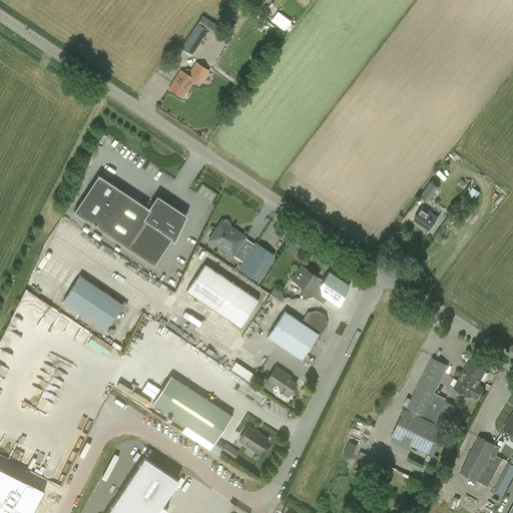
[(271,20),(286,30),(292,21),(278,11),(271,20)]
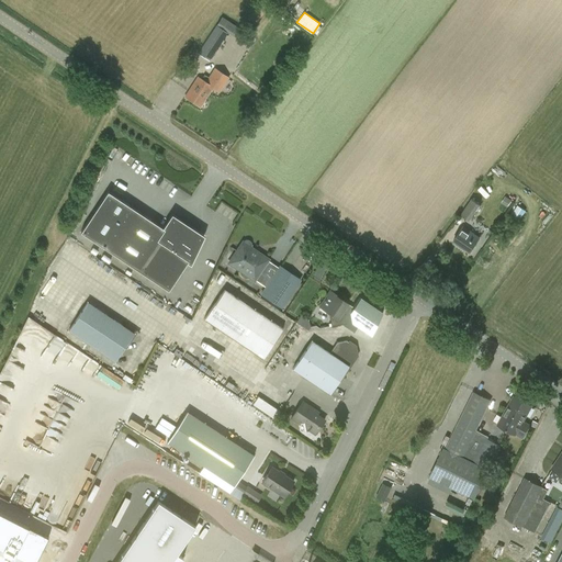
[(238,27),(222,17),(216,24),(217,25),(198,53),(209,60),(228,32),(245,44),(250,36),(238,27)]
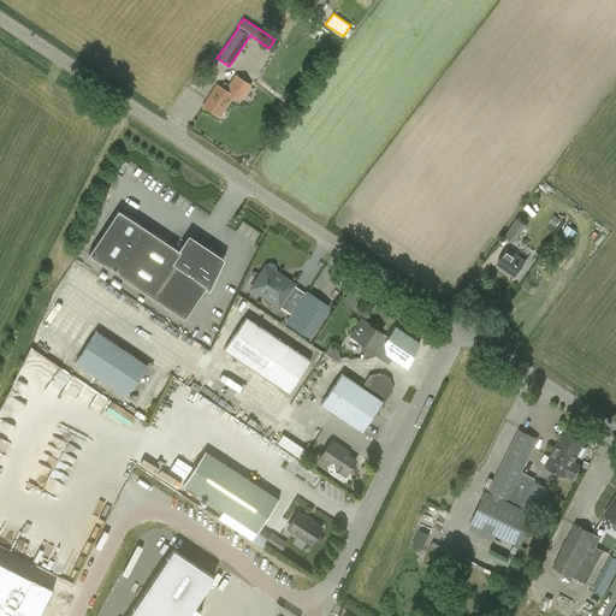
[(323,51),(337,47),(333,36),(320,41),(323,51)]
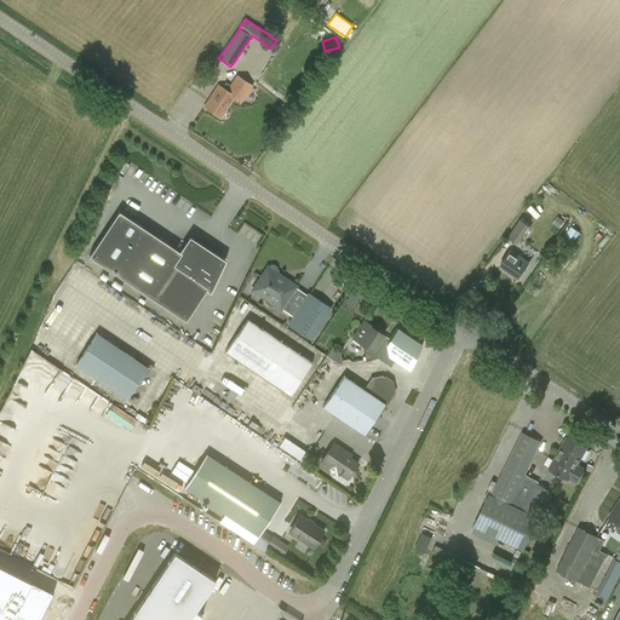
[(237,76),(231,86),(225,82),(222,87),(218,85),(204,107),(220,118),(235,97),(241,102),(252,86),(237,76)]
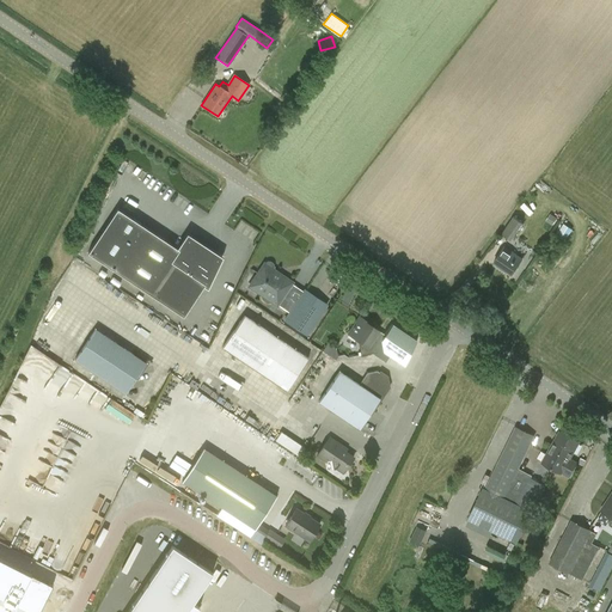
[(87,252),(183,317),(204,285),(207,286),(220,257),(188,236),(178,250),(117,208),(87,252)]
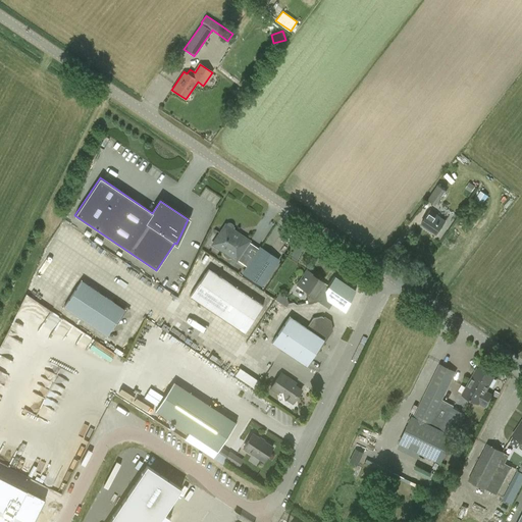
[(428,199),(436,204),(447,188),(438,183),(428,199)]
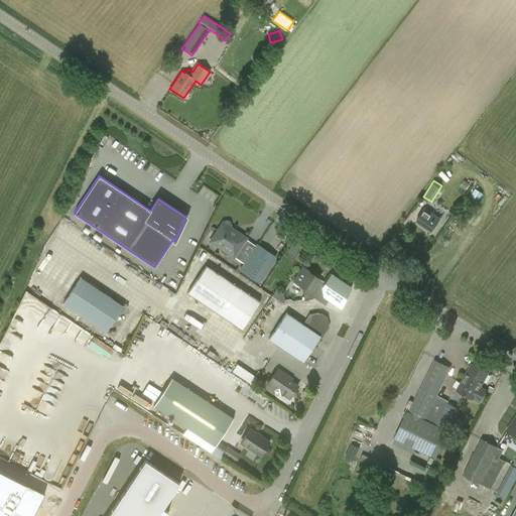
[(477,201),(483,194),(476,187),(471,196),(477,201)]
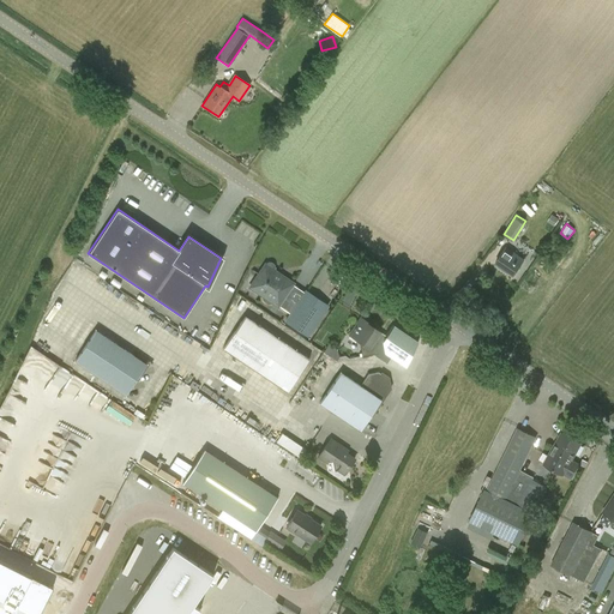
[(524,259),(506,247),(495,264),(513,276),(524,259)]
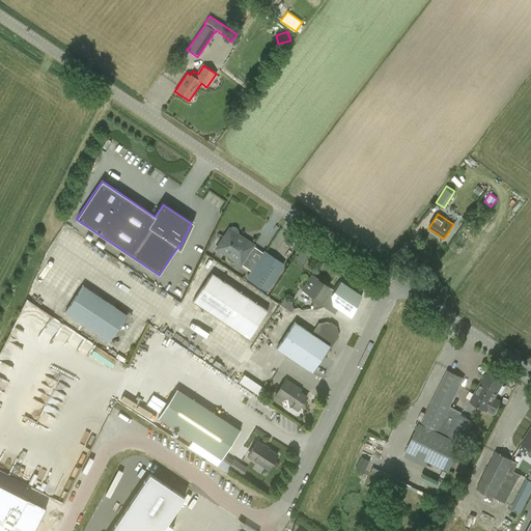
[(247,269),(250,263),(244,259),(252,247),(242,241),(241,242),(234,238),(235,236),(236,233),(235,231),(234,229),(231,229),(229,229),(227,231),(222,240),(224,241),(219,250),(225,253),(227,261),(231,264),(235,263),(240,266),(241,264),(247,269)]
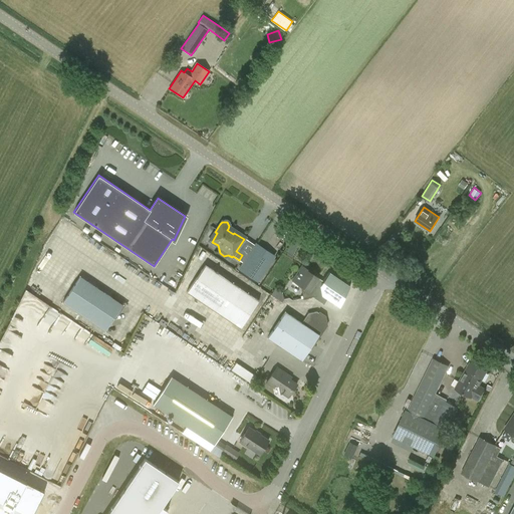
[(256,243),(239,269),(257,281),(274,256),(256,243)]
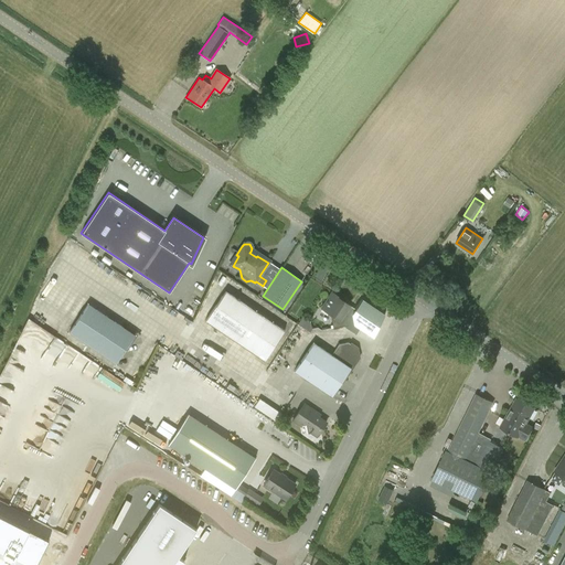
[(348,324),(345,311),(350,305),(331,292),(321,308),(330,313),(333,328),(348,324)]
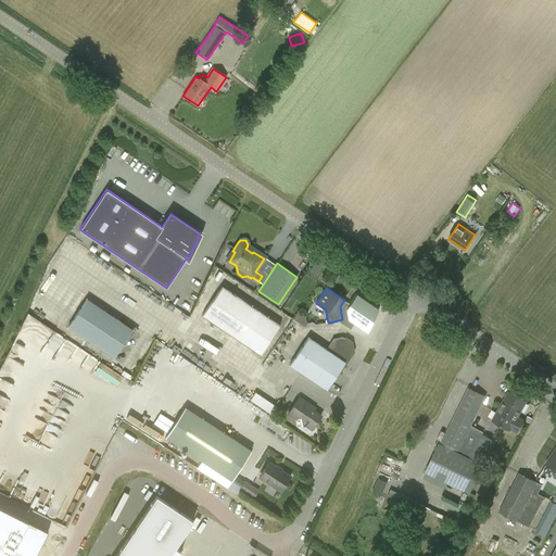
[(281,327),(222,289),(202,319),(262,356),(281,327)]
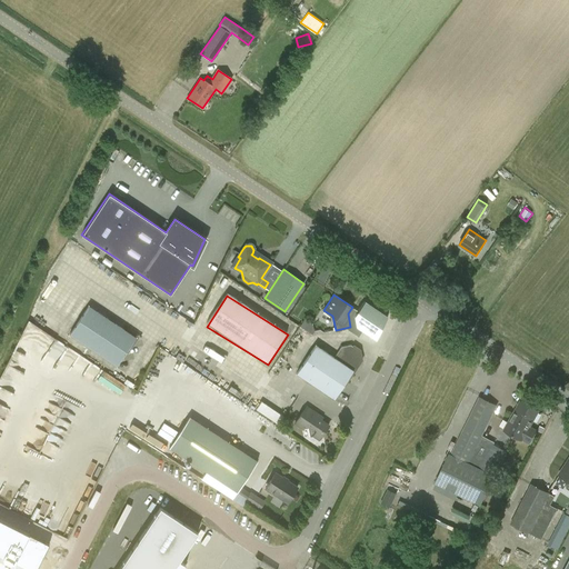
[(363,301),(355,315),(357,327),(376,340),(388,317),(363,301)]
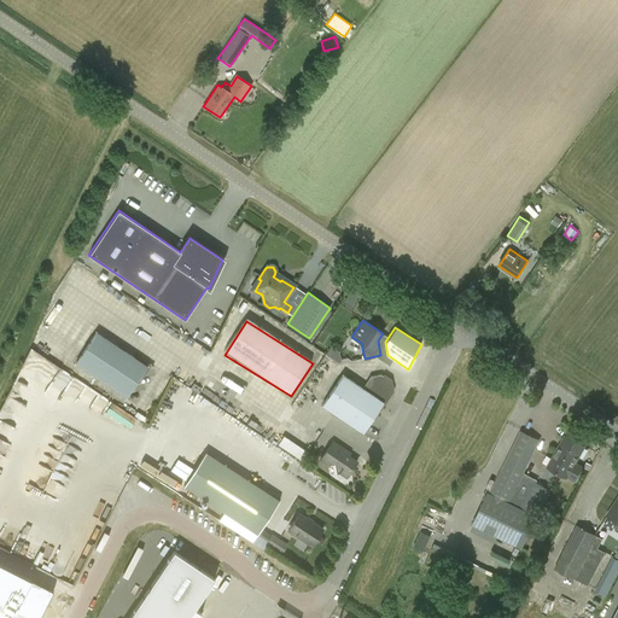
[(97,332),(76,363),(128,397),(149,366),(97,332)]
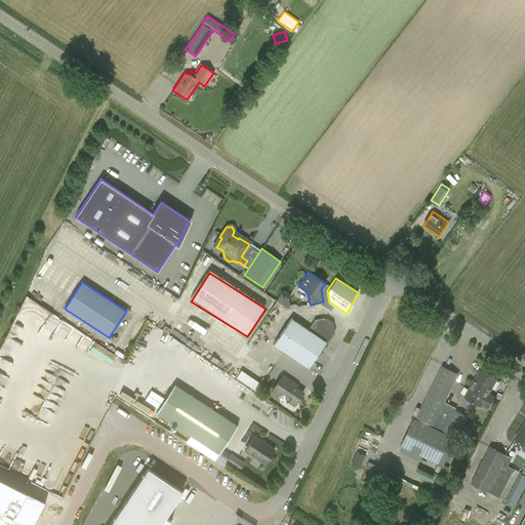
[(286,309),(292,303),(282,293),(277,299),(286,309)]
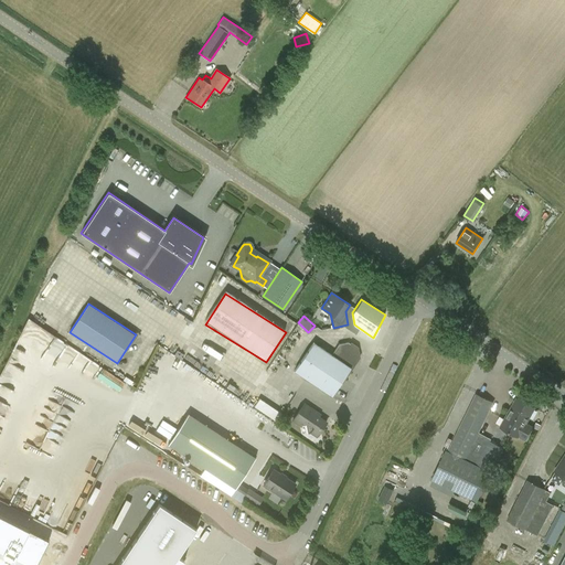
[(331,355),(312,343),(295,371),(331,396),(358,358),(356,348),(348,342),(339,344),(331,355)]
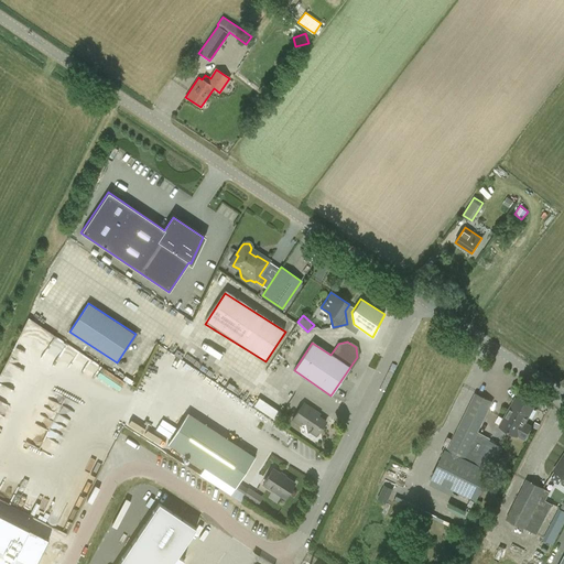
[(475,392),(446,449),(445,449),(431,479),(476,501),(490,473),(503,448),(489,441),(490,438),(479,432),(492,402),(475,392)]
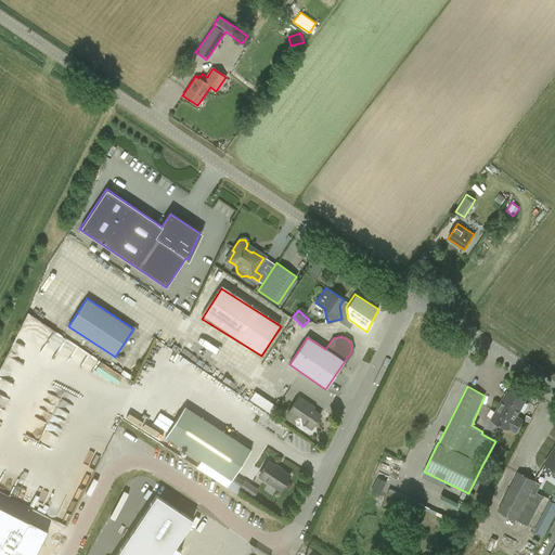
[(491,420),(510,429),(516,433),(524,418),(517,415),(526,400),(507,390),(491,420)]
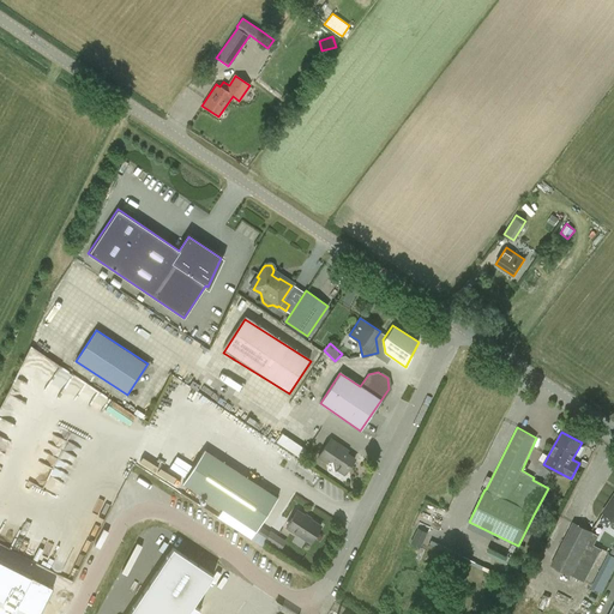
[(277,441),(300,457),(306,449),(282,433),(277,441)]
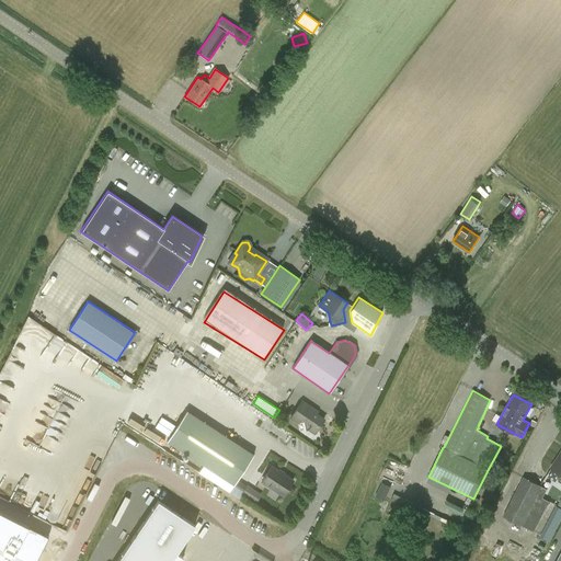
[(297,422),(304,421),(305,430),(318,427),(323,419),(312,411),(313,409),(301,400),(290,418),(297,422)]
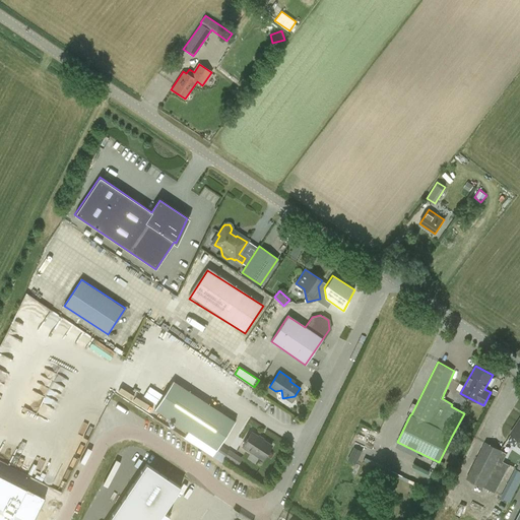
[(153,407),(216,449),(235,420),(173,380),(153,407)]
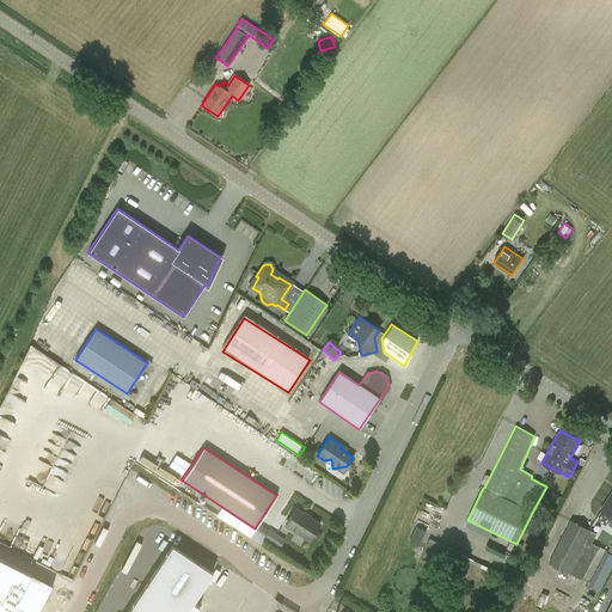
[(611,495),(601,510),(607,514),(606,515),(611,519),(609,522),(610,525),(611,526),(611,495)]
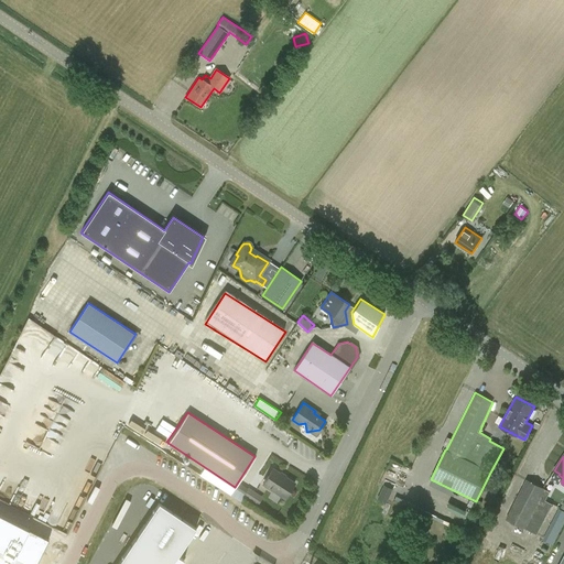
[(272,490),(284,498),(294,483),(272,468),(262,484),(264,485),(264,486),(271,490),(272,490)]
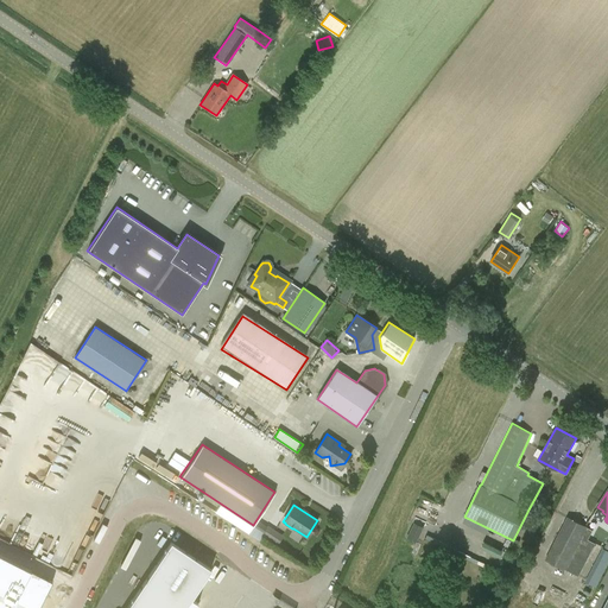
[(568,515),(545,559),(578,576),(595,543),(588,539),(594,530),(587,526),(588,526),(568,515)]
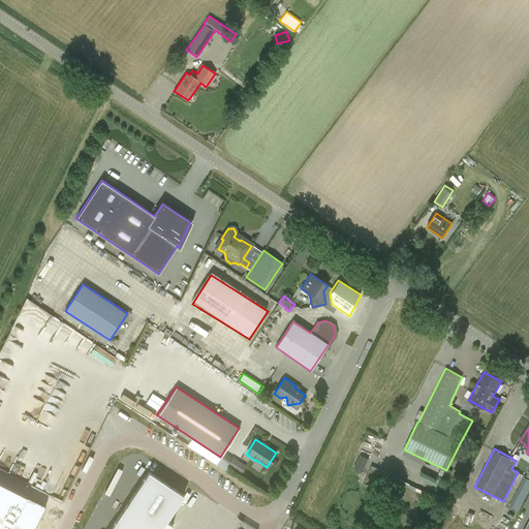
[(353,468),(362,472),(368,459),(360,455),(353,468)]
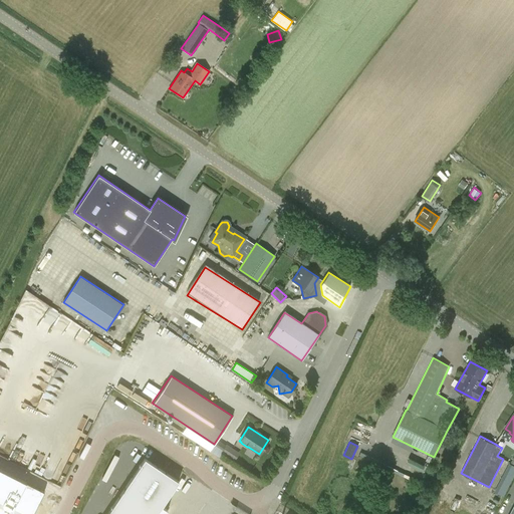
[(226,445),(221,452),(222,453),(227,456),(232,448),(226,444),(226,445)]
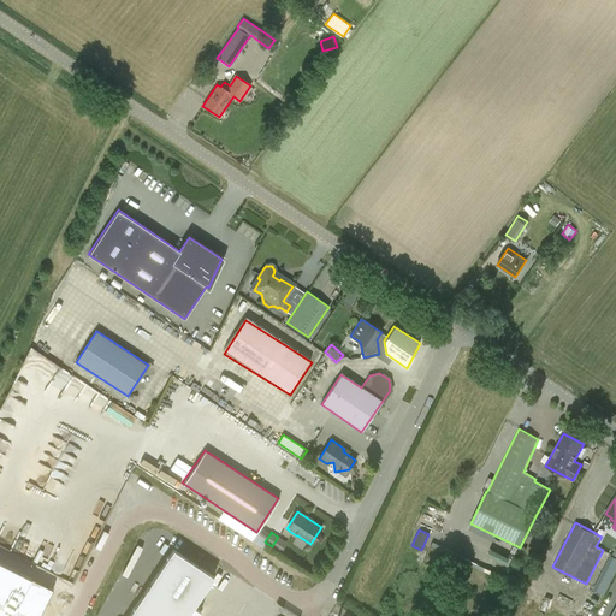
[(615,557),(610,555),(592,590),(603,596),(615,570),(615,557)]
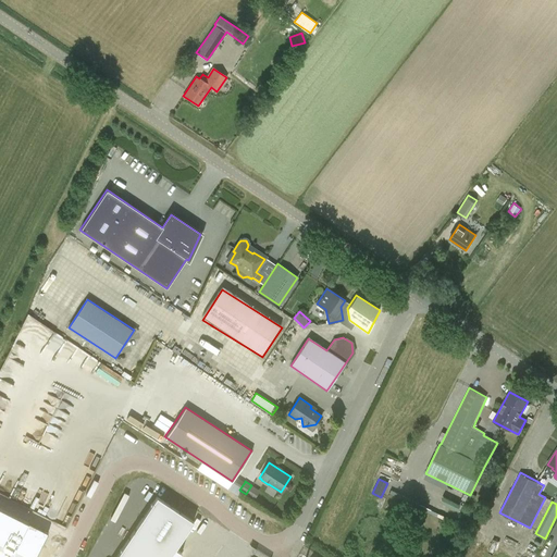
[(0,509),(0,546),(20,556),(35,556),(47,533),(0,509)]
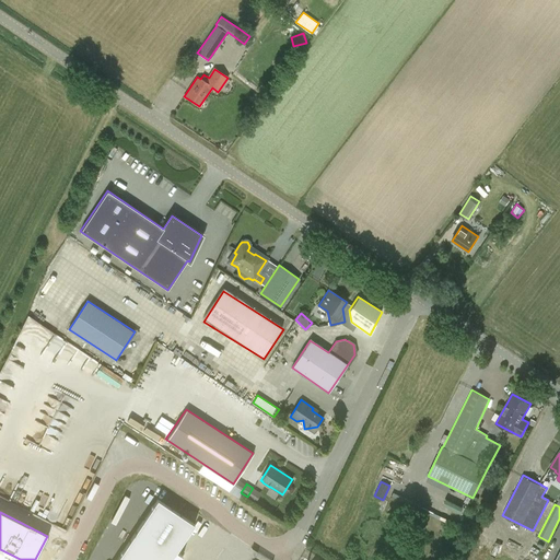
[(20,559),(0,549),(0,559),(20,559)]
